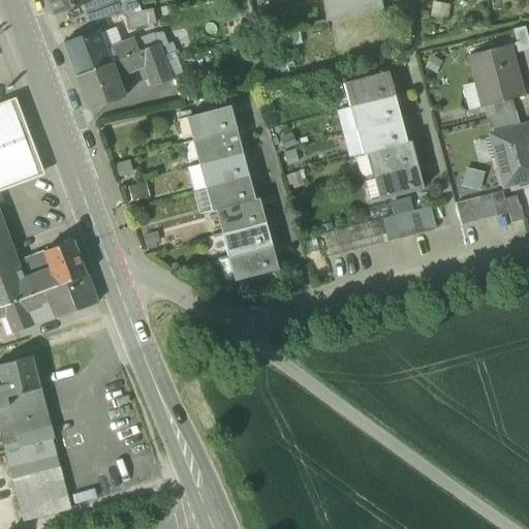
[(90,2),(89,0),(47,0),(53,16),(82,5),(90,2)]
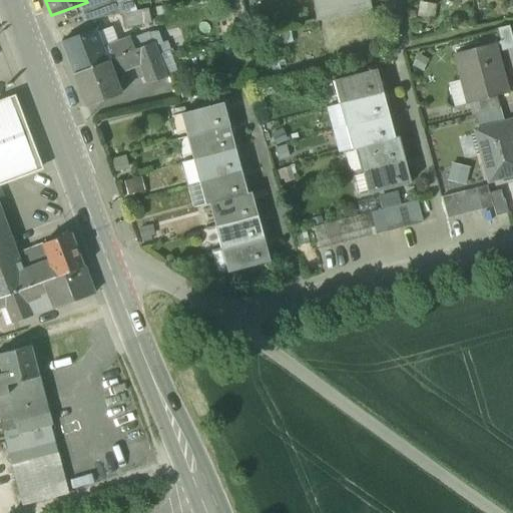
[(79,5),(85,23),(120,15),(115,0),(91,0),(87,2),(79,5)]
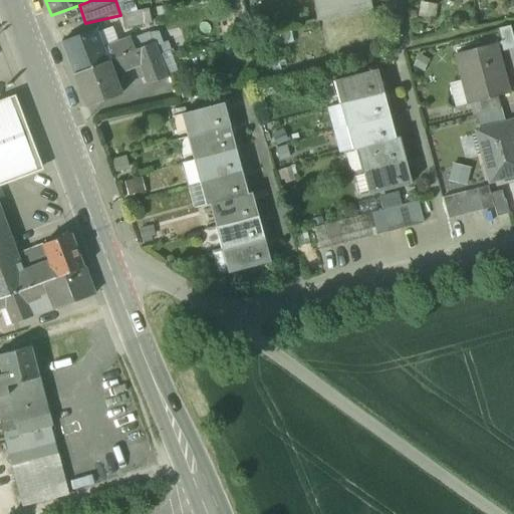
[(115,0),(120,15),(122,16),(138,13),(133,0),(115,0)]
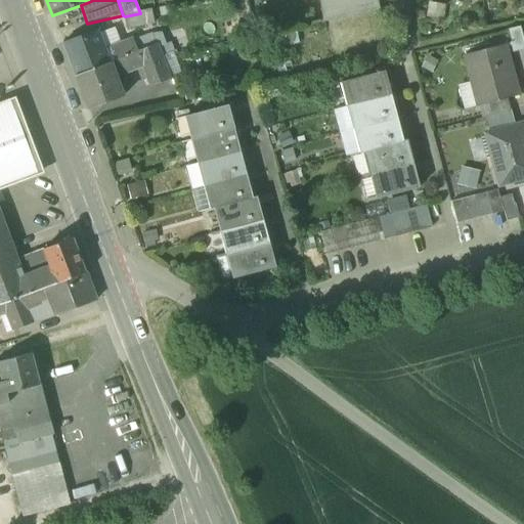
[(384,10),(382,0),(322,0),(328,23),(384,10)]
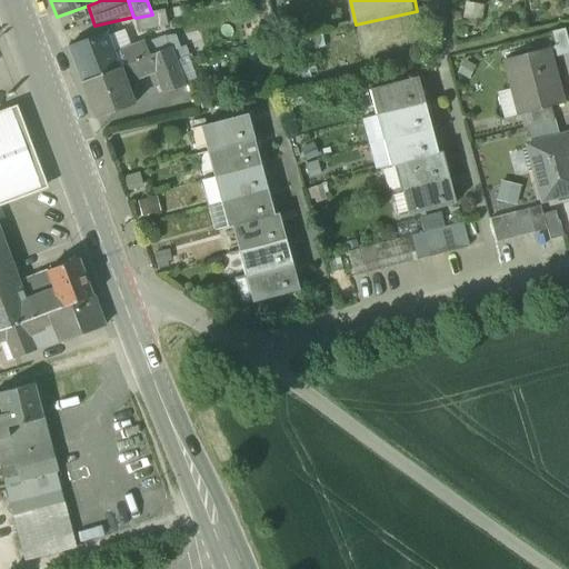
[(485,8),(465,3),(461,20),(481,25),(485,8)]
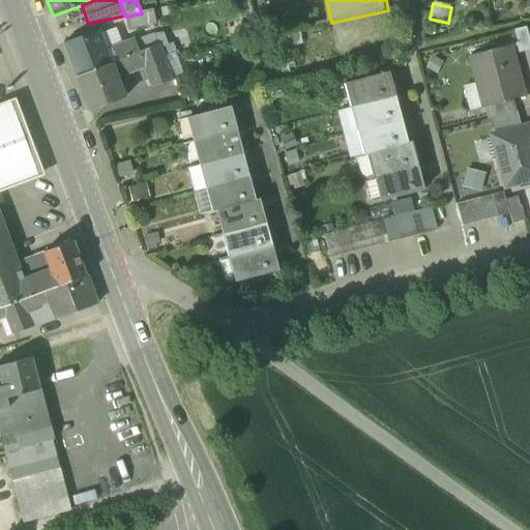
[(126,17),(128,31),(156,26),(153,11),(142,13),(126,17)]
